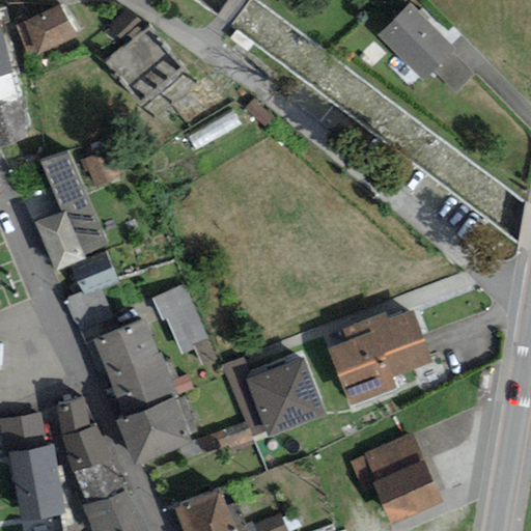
[(59,0),(16,22),(30,53),(75,30),(59,0)]
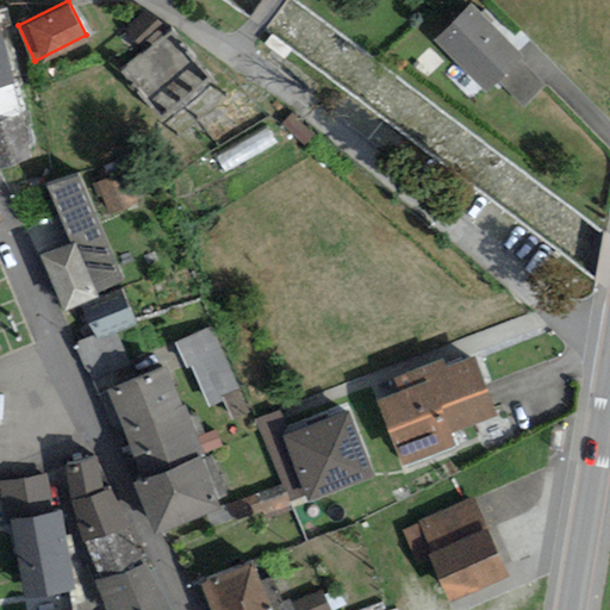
[(483,5),(448,38),(497,89),(531,57),(483,5)]
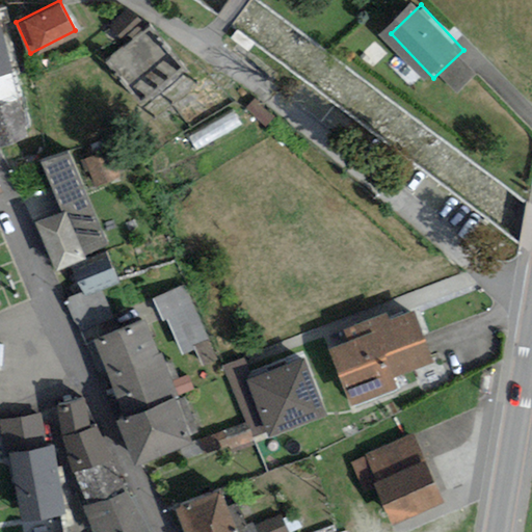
[(143,22),(126,8),(108,23),(123,41),(143,22)]
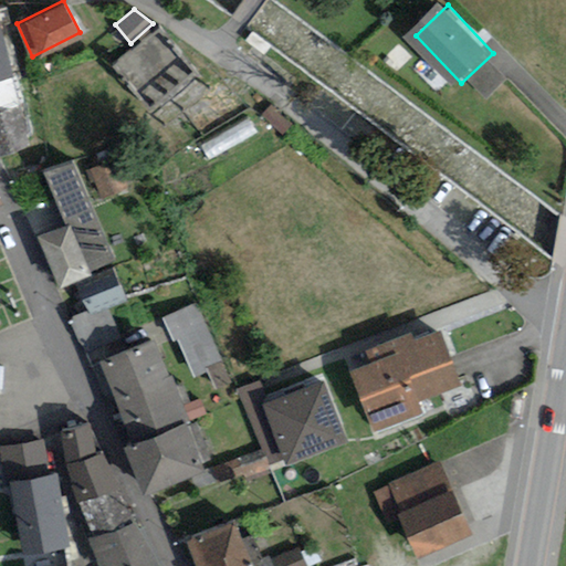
[(0,25),(0,157),(34,148),(0,25)]
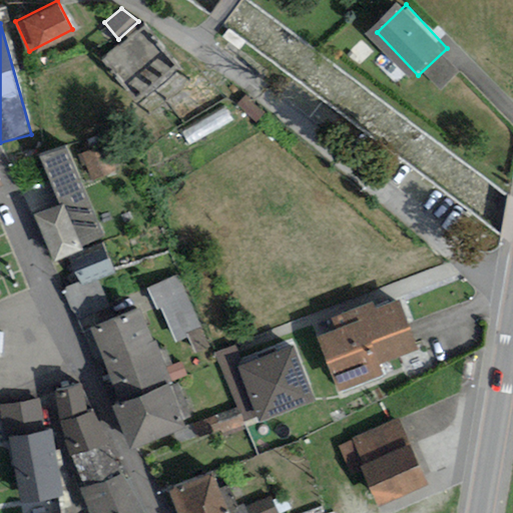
[(229,109),(186,127),(191,140),(234,122),(229,109)]
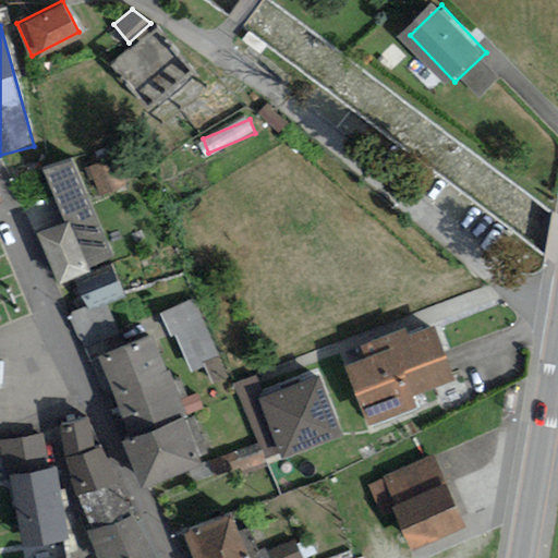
[(62,220),(36,230),(58,281),(74,274),(87,305),(72,312),(85,342),(114,329),(102,301),(123,292),(110,262),(92,269),(91,266),(116,255),(74,156),(40,169),(62,220)]
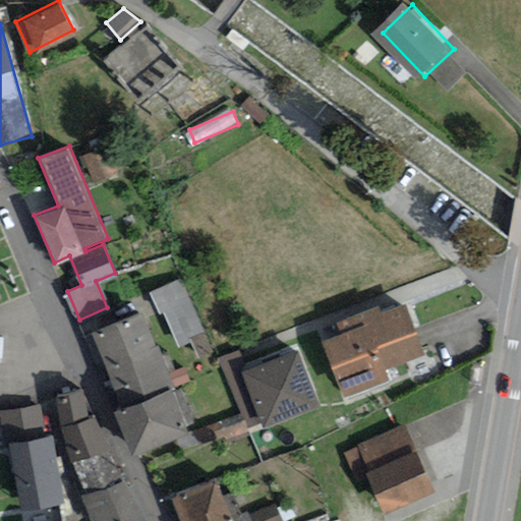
[(106,148),(87,157),(98,183),(118,174),(106,148)]
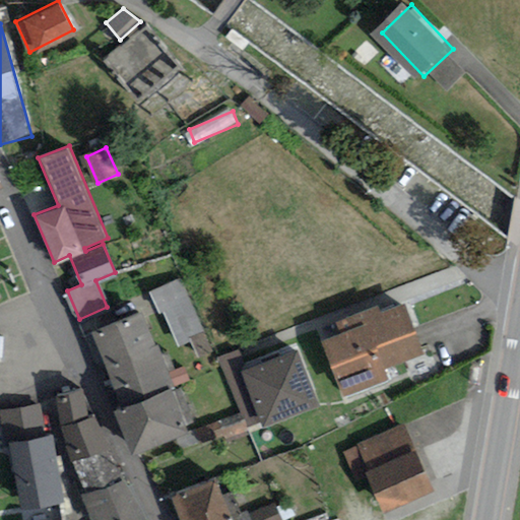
[(175,341),(203,334),(189,278),(160,286),(175,341)]
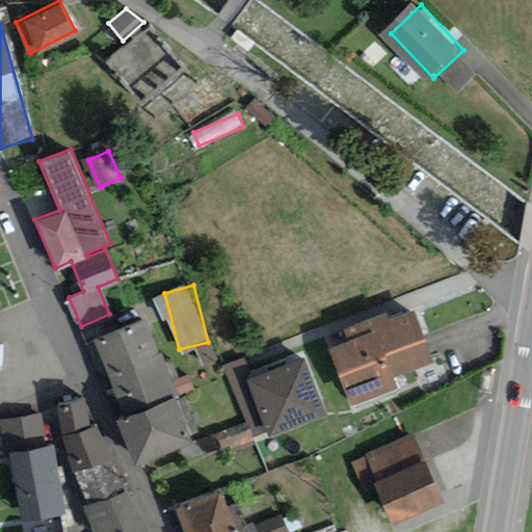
[(348,340),(329,348),(352,403),(400,383),(397,377),(435,361),(413,308),(390,317),(388,312),(344,329),(348,340)]
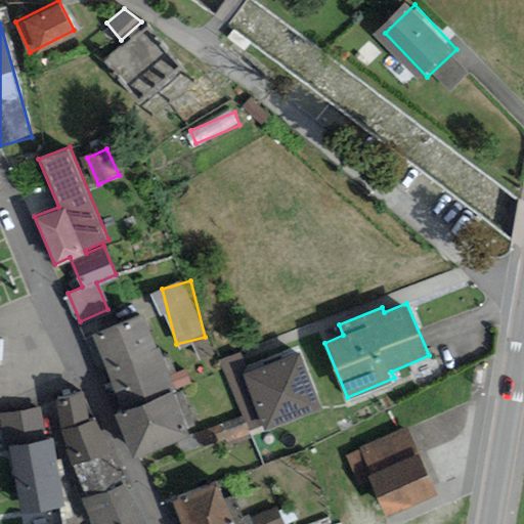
[(142,310),(88,332),(117,405),(112,407),(132,457),(191,433),(173,388),(177,386),(161,344),(157,344),(142,310)]
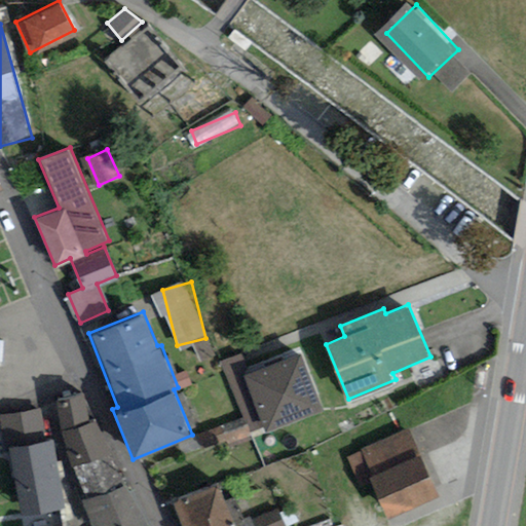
[(240,354),(221,362),(251,431),(264,426),(266,431),(326,407),(301,347),(247,370),(240,354)]
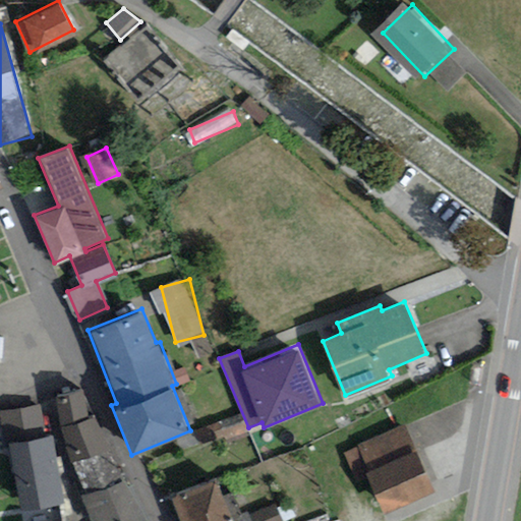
[(82,388),(56,395),(63,429),(87,490),(82,494),(93,520),(130,520),(149,515),(133,481),(130,483),(127,476),(125,477),(96,414),(90,416),(82,388)]
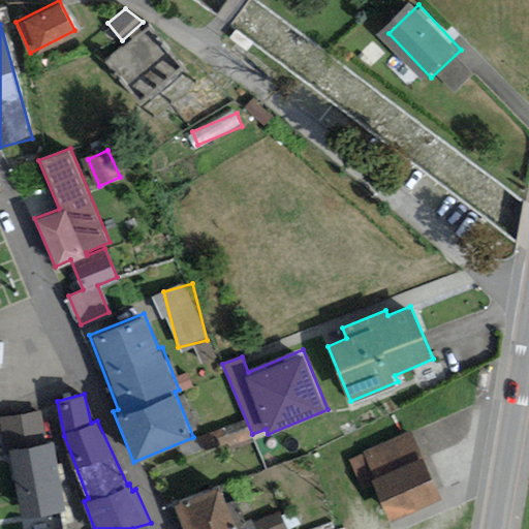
[(40,410),(0,417),(6,449),(9,449),(22,517),(67,509),(55,437),(45,438),(40,410)]
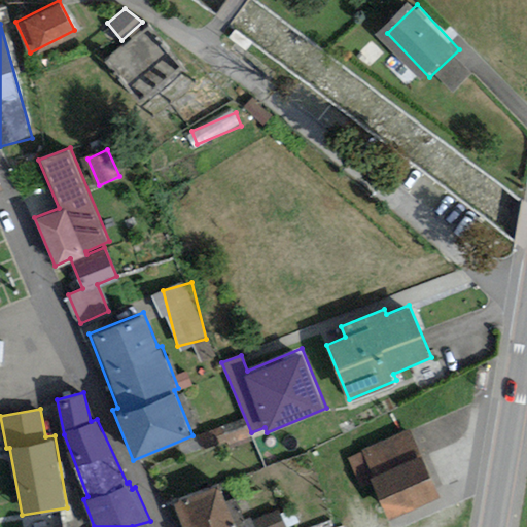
[(359,487),(374,481),(389,514),(437,493),(409,428),(359,449),(361,453),(347,459),(359,487)]
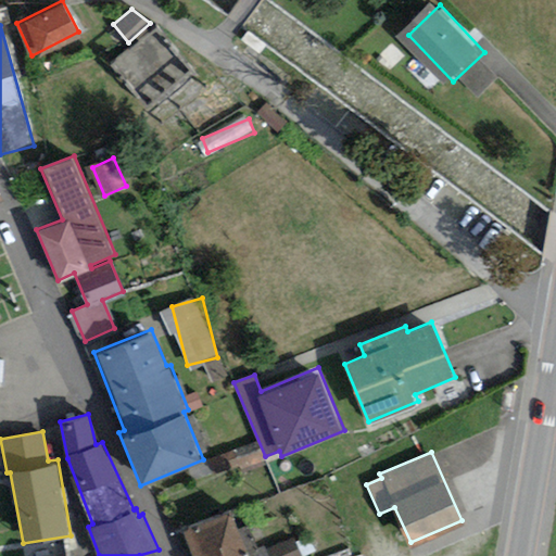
[(250,555),(231,510),(184,530),(193,555),(250,555)]
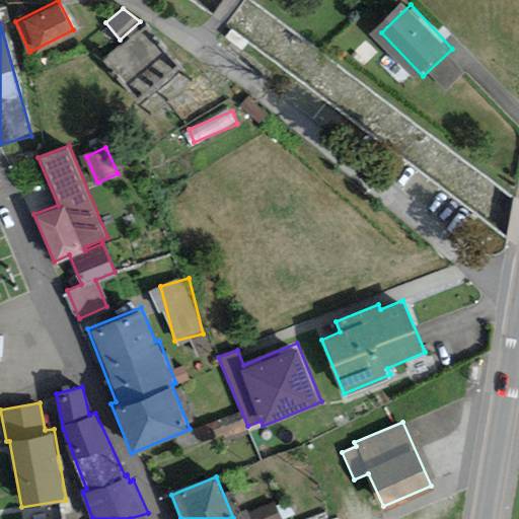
[(282,518),(275,501),(248,512),(250,518),(282,518)]
